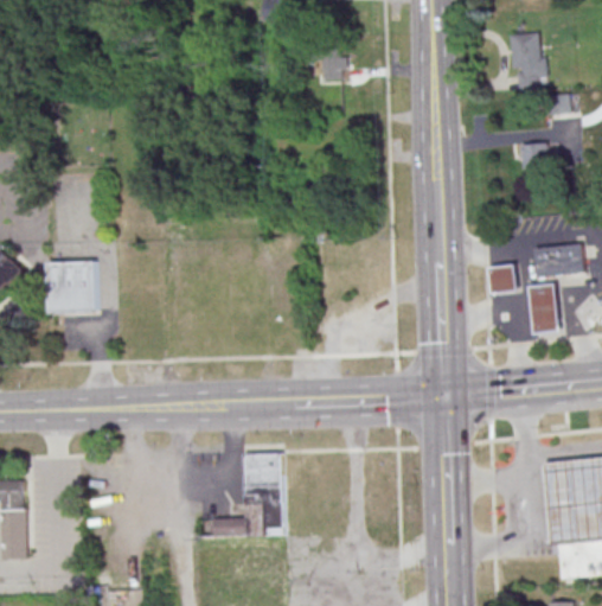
[(261,0),(262,19),(294,19),(293,0),(261,0)]
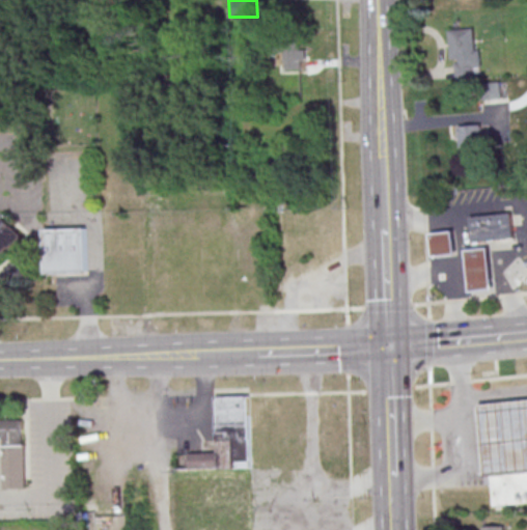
[(444,30),(469,27),(472,49),(476,49),(478,67),(471,68),(472,79),(453,81),(451,63),(455,63),(454,58),(447,59),(444,30)]
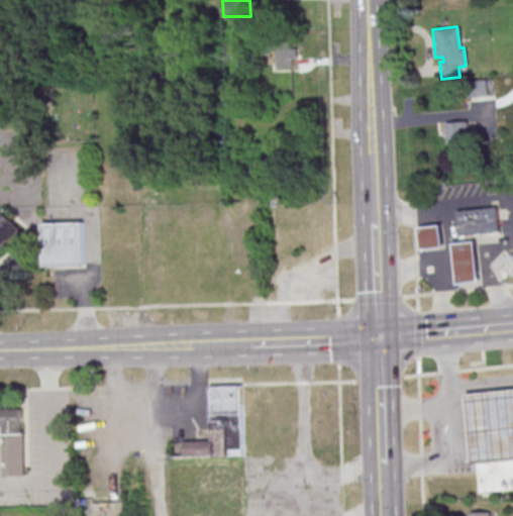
[(292,46),(273,46),(273,67),(292,67),(292,46)]
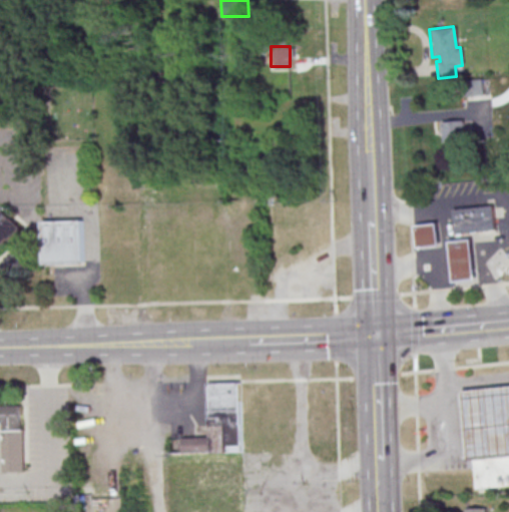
[(463,119),(439,119),(439,140),(463,140),(463,119)]
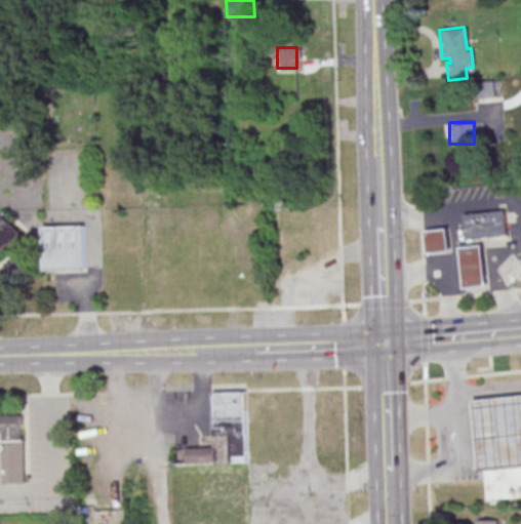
[(461,214),(502,210),(504,235),(464,239),(461,214)]
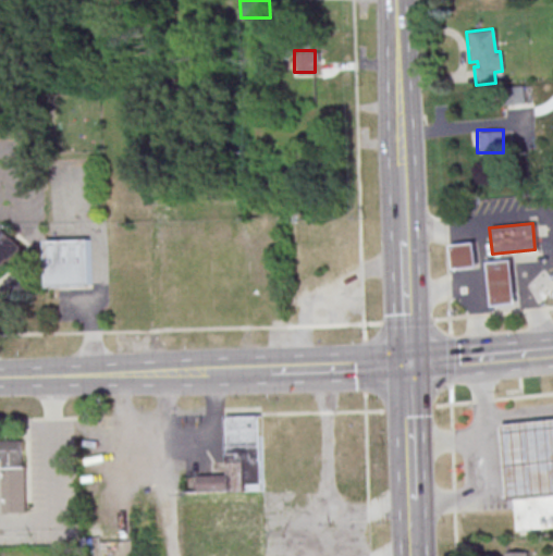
[(0,267),(20,247),(0,227),(0,267)]
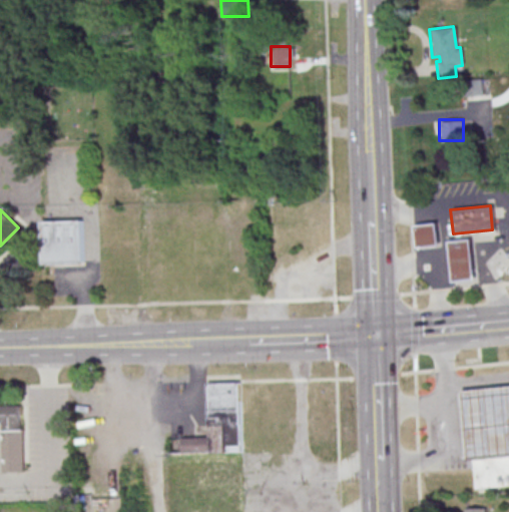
[(39,220),(79,219),(80,262),(40,264),(39,220)]
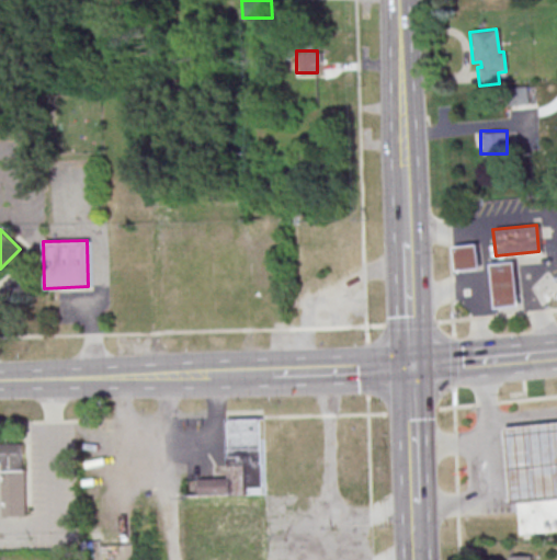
[(450,247),(475,243),(477,269),(453,272),(450,247)]
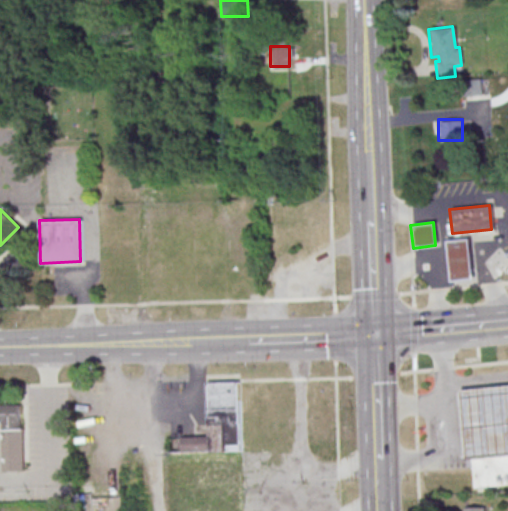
[(445,240),(467,238),(471,280),(449,282),(445,240)]
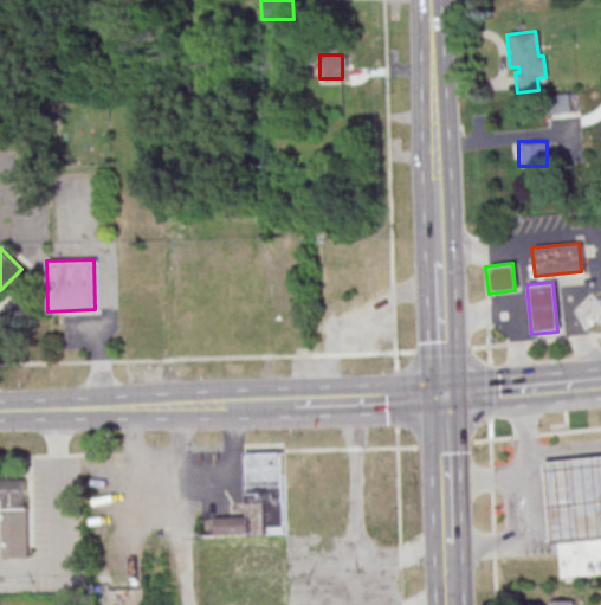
[(279,451),(280,533),(212,534),(211,515),(244,515),(243,452),(279,451)]
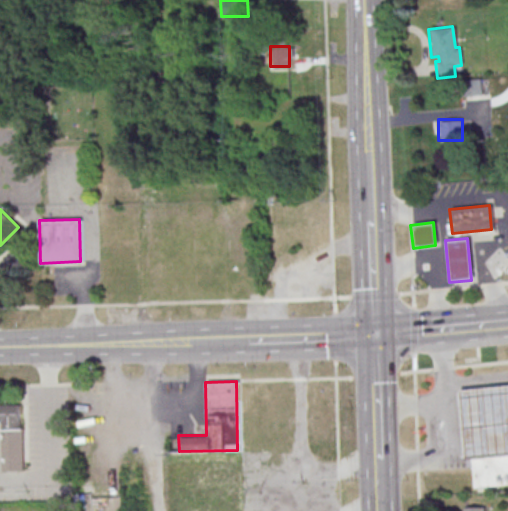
[(507,456),(464,460),(458,391),(507,385),(507,456)]
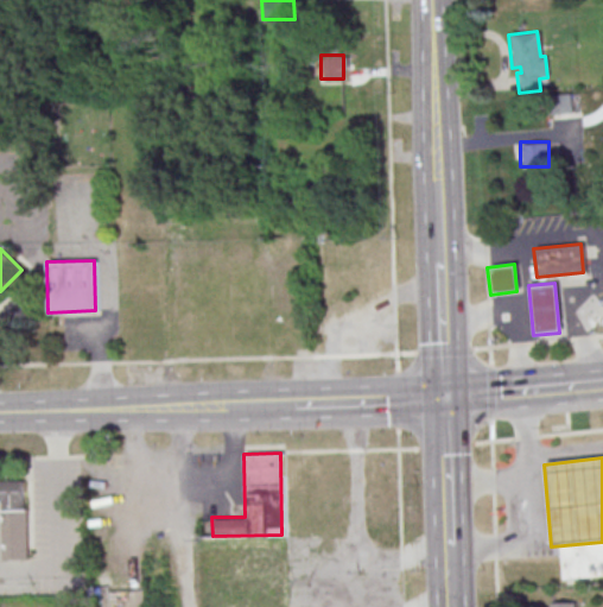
[(25,557),(24,479),(0,479),(0,558),(25,557)]
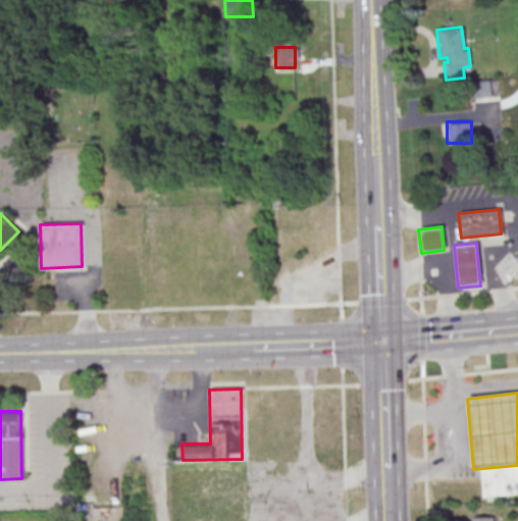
[(517,461),(517,493),(483,498),(480,466),(517,461)]
